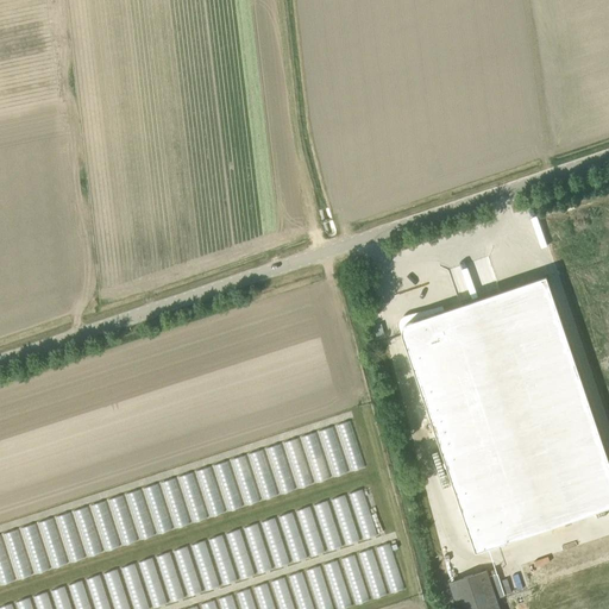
[(608,506),(608,459),(546,275),(445,309),(444,305),(405,318),(406,322),(399,325),(445,460),(444,460),(445,465),(446,465),(476,551),(608,506)]
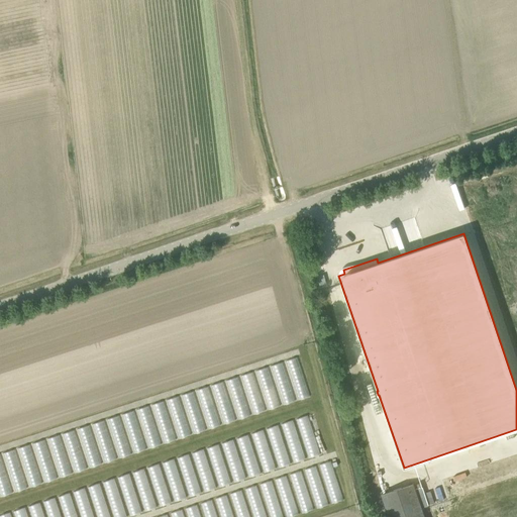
[(167,399),(179,437),(311,396),(298,356),(285,360),(270,366),(254,370),(254,371),(239,375),(225,380),(210,385),(195,390),(181,395),(167,399)]
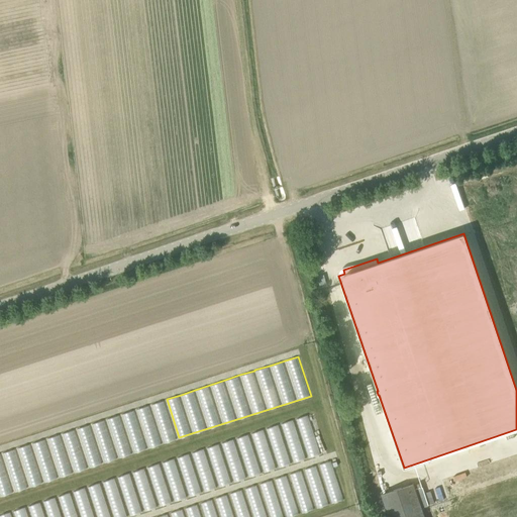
[(65,432),(75,470),(177,442),(166,400),(151,404),(136,409),(121,413),(121,414),(106,418),(106,419),(91,423),(91,424),(77,428),(77,429),(65,432)]
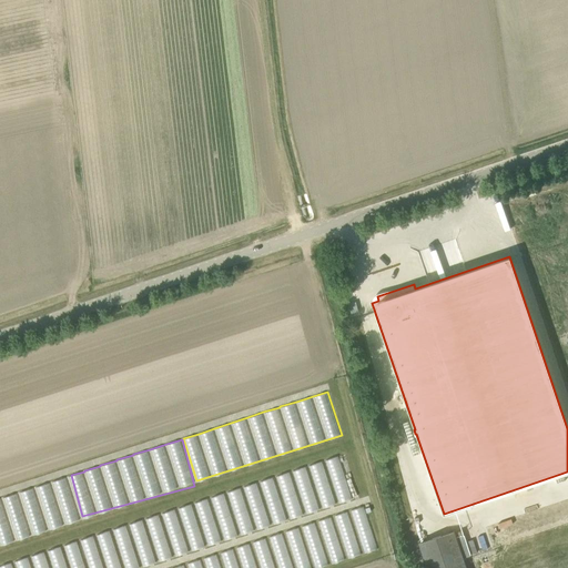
[(323,507),(353,498),(340,455),(324,459),(324,460),(310,465),(323,507)]
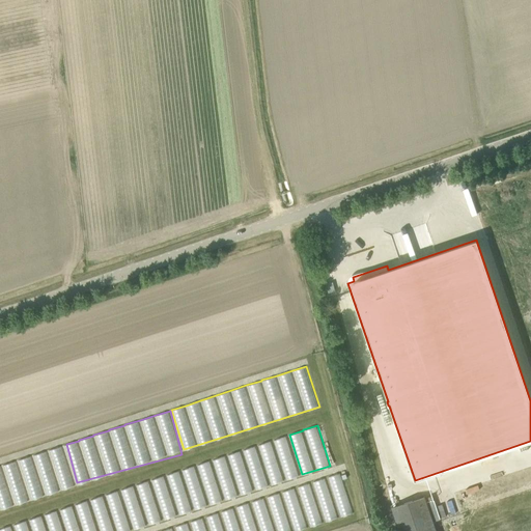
[(286,436),(274,439),(286,479),(299,475),(286,436)]
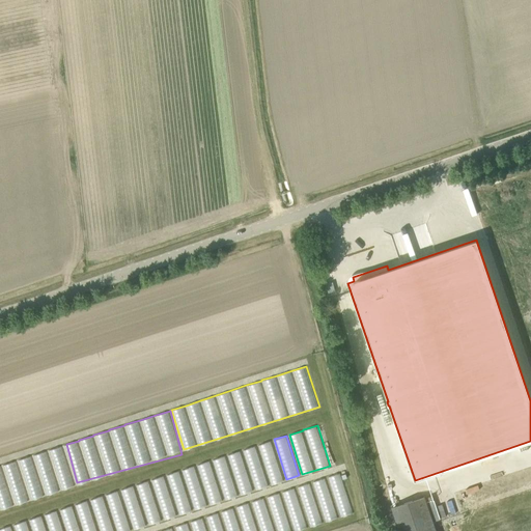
[(107,493),(117,530),(118,530),(271,487),(270,484),(283,480),(272,441),(257,445),(243,449),(243,450),(212,459),(212,460),(166,474),(166,476),(107,493)]
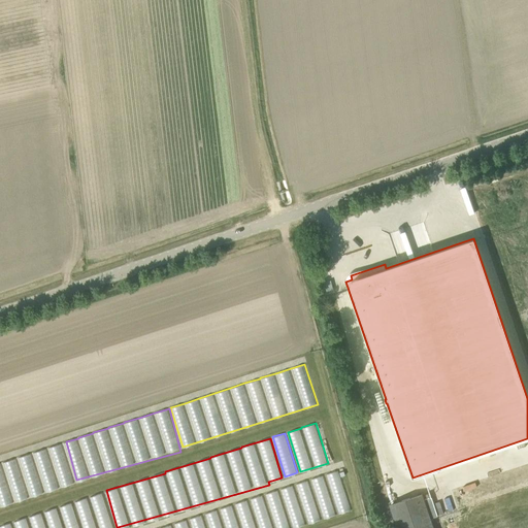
[(45,492),(73,485),(62,443),(47,448),(34,452),(45,492)]
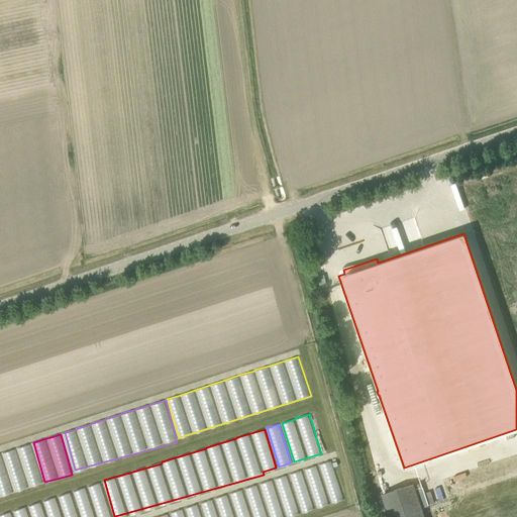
[(19,446),(28,487),(41,484),(32,443),(19,446)]
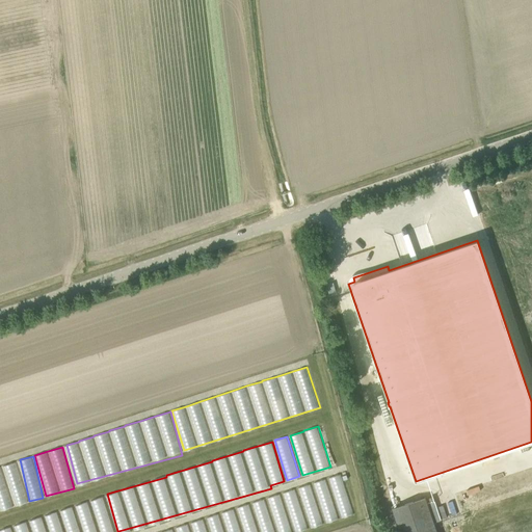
[(16,506),(29,502),(17,461),(4,464),(16,506)]
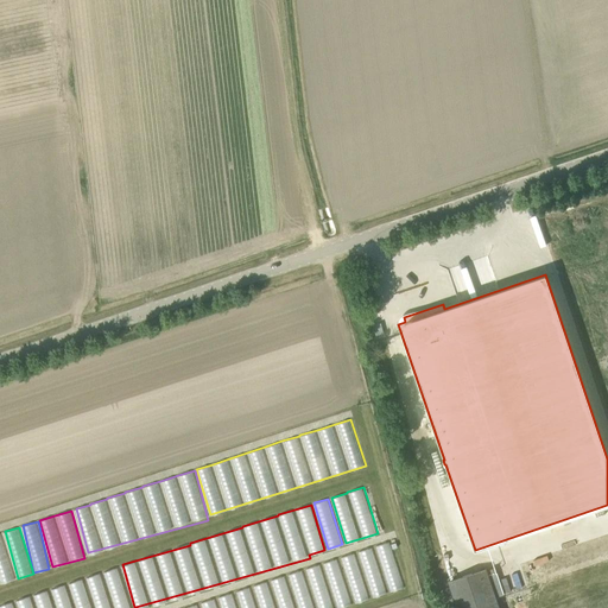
[(0,583),(14,581),(4,533),(0,533),(0,583)]
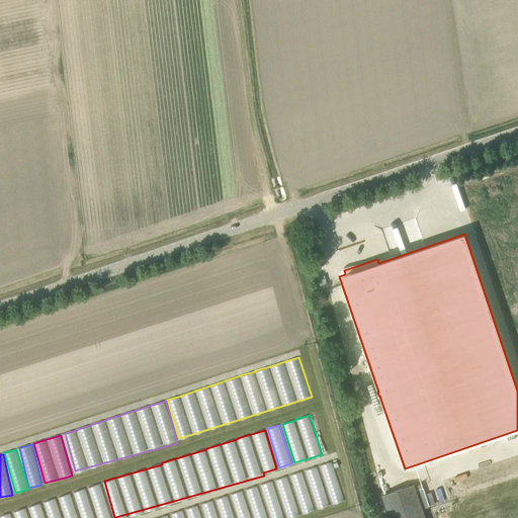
[(332,504),(344,500),(334,461),(321,464),(332,504)]
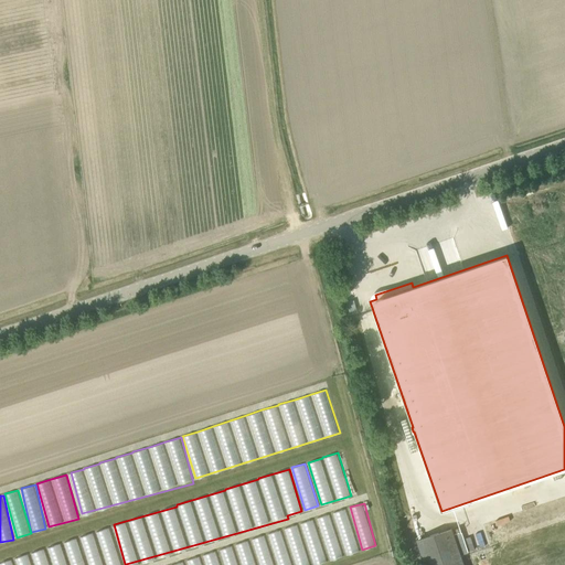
[(347,508),(333,512),(347,555),(360,551),(347,508)]
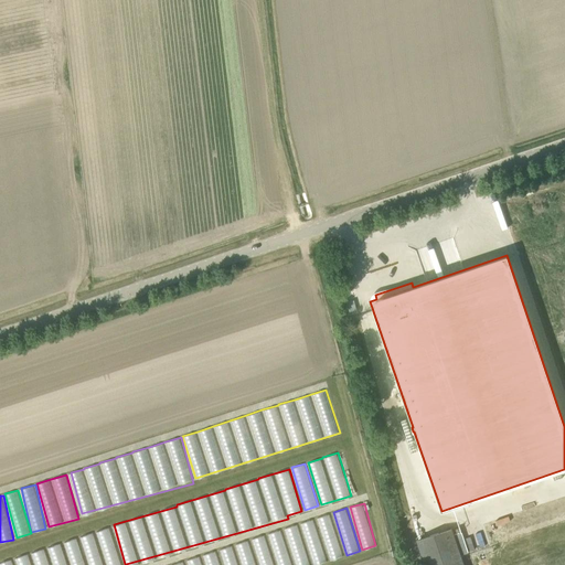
[(343,556),(330,513),(317,518),(330,560),(343,556)]
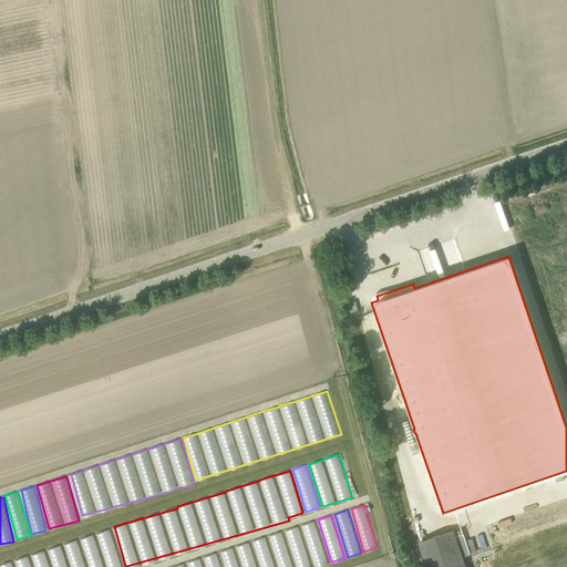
[(316,521),(302,525),(315,566),(316,566),(328,564),(316,521)]
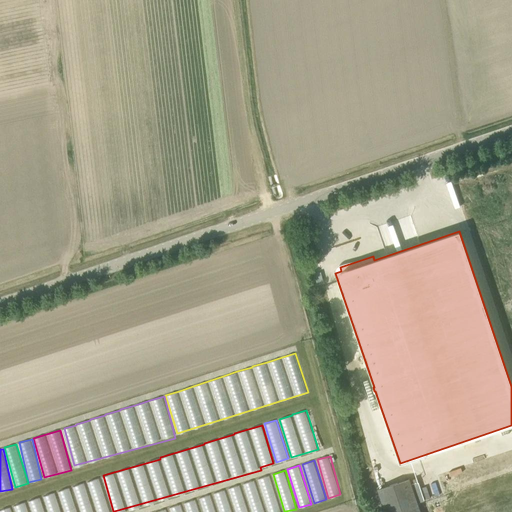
[(258,478),(267,511),(281,511),(271,475),(258,478)]
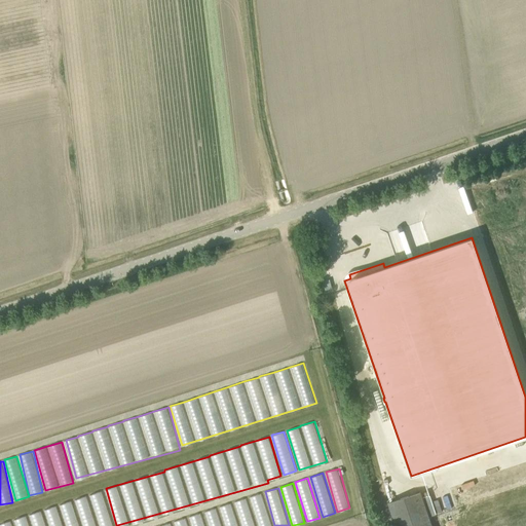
[(89,494),(100,525),(113,525),(102,490),(89,494)]
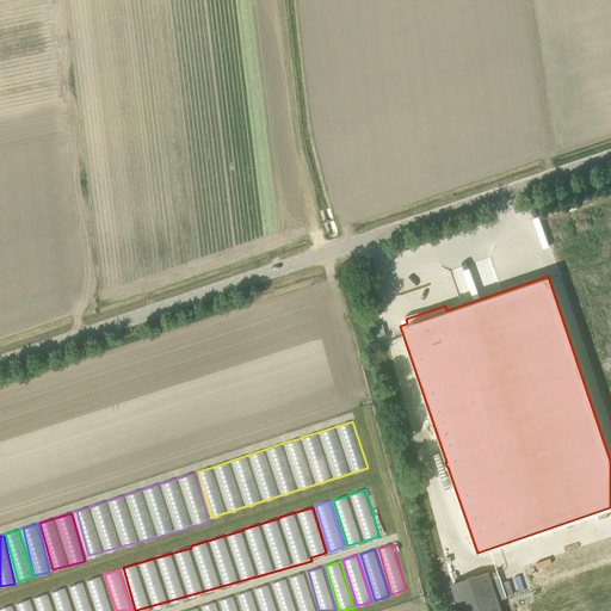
[(290,576),(300,610),(316,610),(306,572),(290,576)]
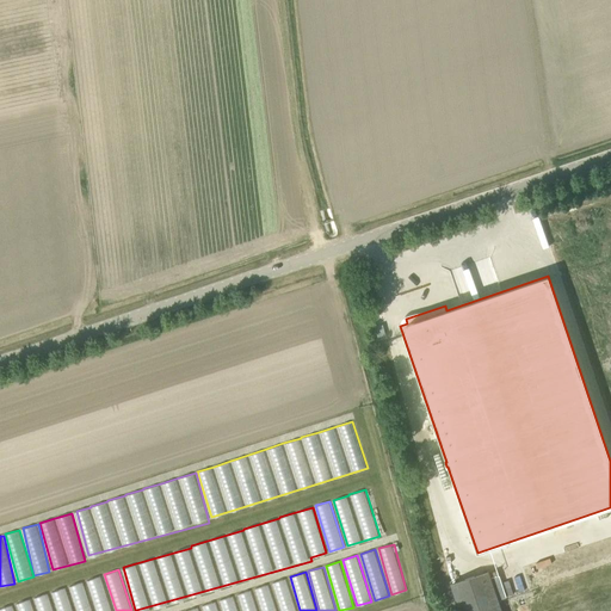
[(458,610),(501,610),(489,572),(450,585),(458,610)]
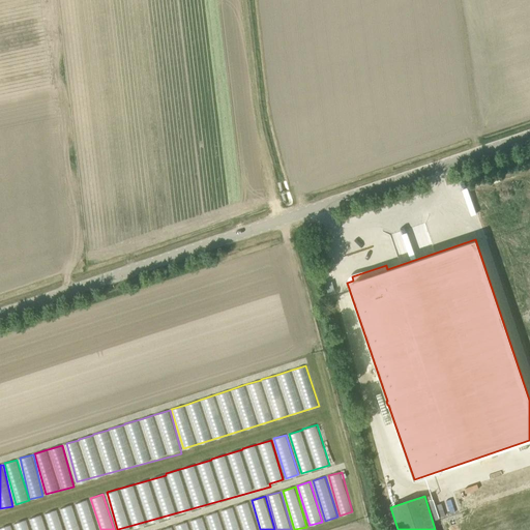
[(76,503),(84,529),(96,529),(88,499),(76,503)]
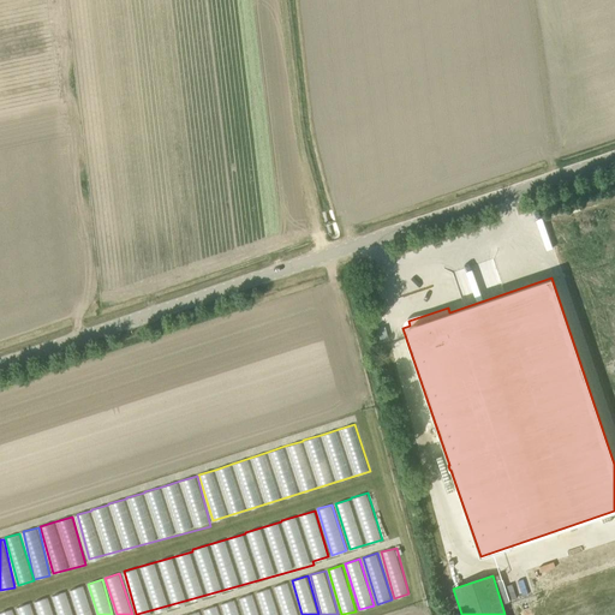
[(282,614),(299,614),(290,581),(275,586),(282,614)]
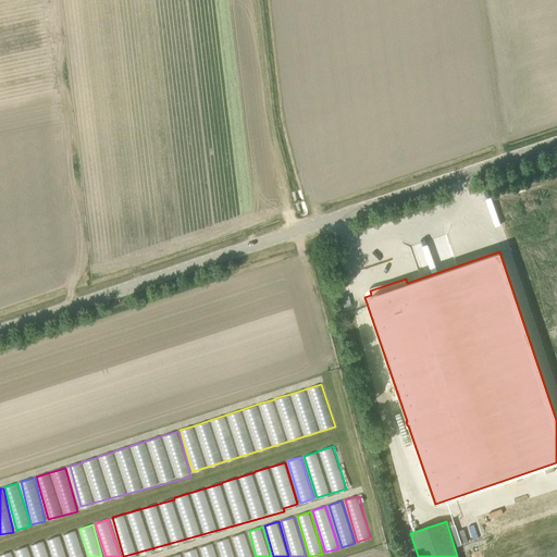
[(123,556),(114,531),(112,532),(121,556),(123,556)]
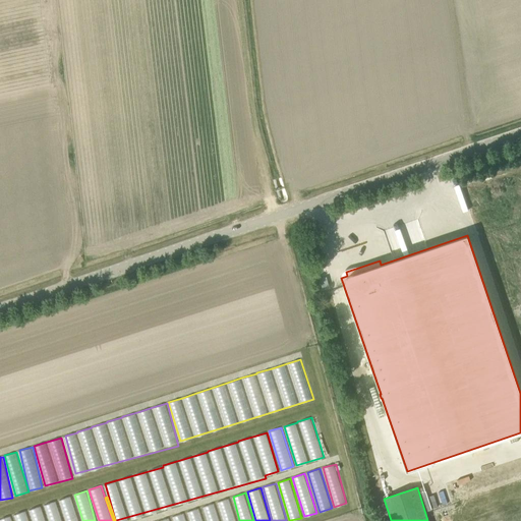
[(237,520),(230,498),(216,503),(201,507),(186,512),(172,517),(171,517),(158,520),(237,520)]
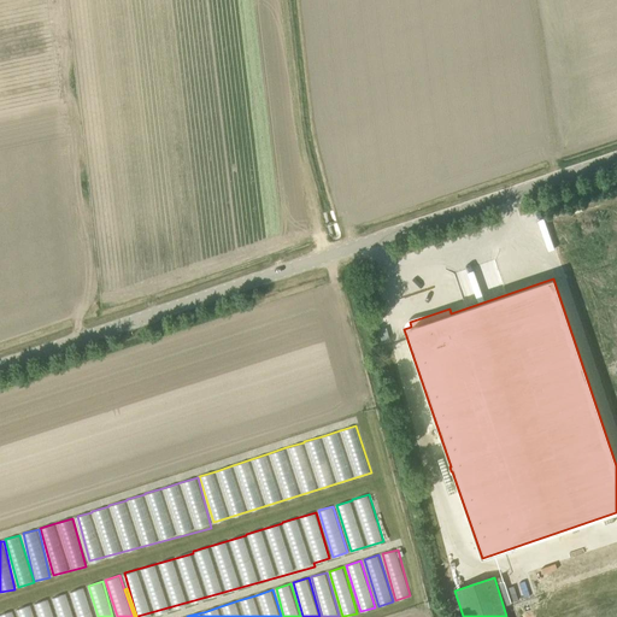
[(51,598),(35,603),(39,616),(74,616),(68,593),(51,598)]
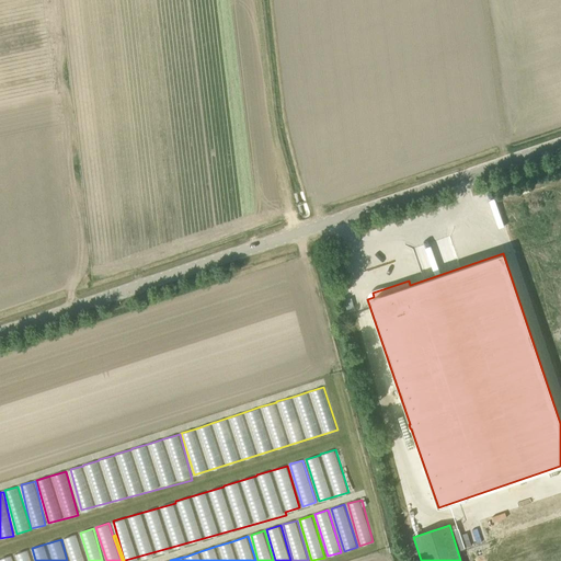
[(32,560),(29,549),(15,553),(16,560),(32,560)]
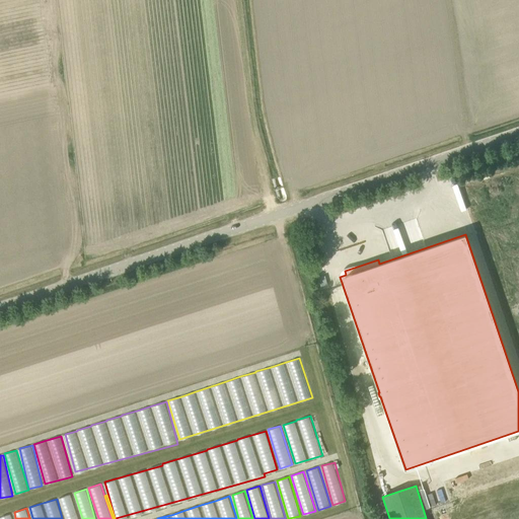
All buildings are outlined.
